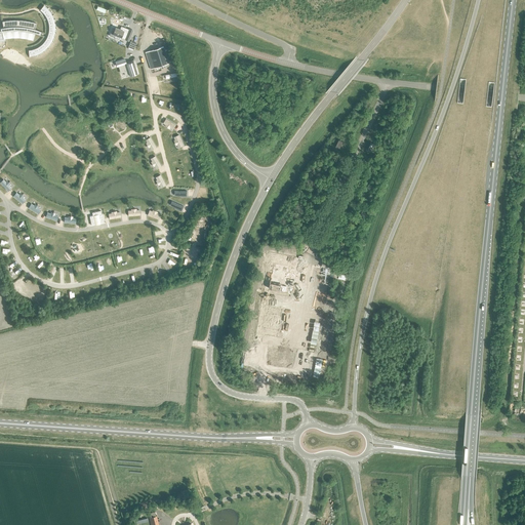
[(29,50),(30,54),(36,53),(39,51),(43,49),(46,47),(48,44),(50,40),(52,36),(53,33),(53,29),(53,24),(52,19),(51,16),(49,12),(46,9),(43,6),(40,10),(42,12),(45,14),(46,16),(48,21),(48,24),(49,27),(48,32),(47,36),(46,39),(44,42),(42,44),(40,46),(37,47),(35,49),(34,49),(29,50)]
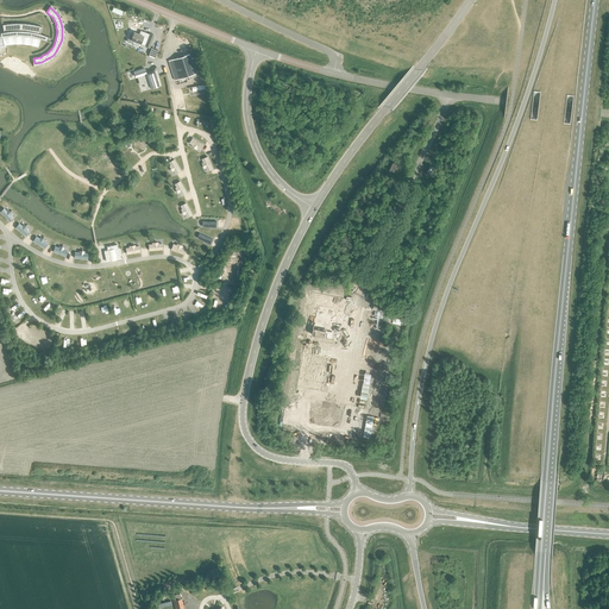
[(0,48),(1,48),(4,48),(5,46),(5,44),(5,43),(10,42),(12,42),(13,42),(16,42),(19,42),(25,42),(26,42),(30,43),(31,43),(35,43),(37,44),(39,37),(46,39),(46,38),(48,37),(39,33),(42,26),(39,26),(37,25),(33,25),(27,24),(24,24),(14,24),(7,24),(5,24),(2,25),(4,32),(0,32),(0,48)]
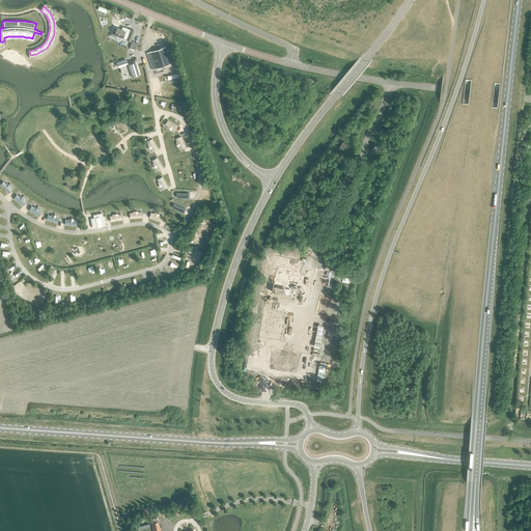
[(127,39),(130,40),(132,35),(127,33),(127,32),(116,28),(113,34),(122,37),(122,35),(128,37),(127,39)]
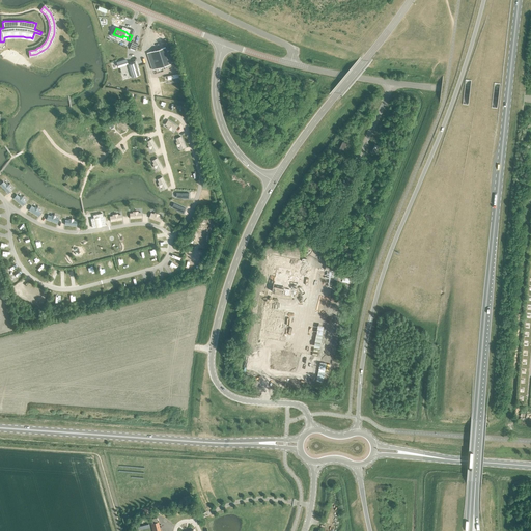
[(146,53),(152,70),(170,64),(164,47),(146,53)]
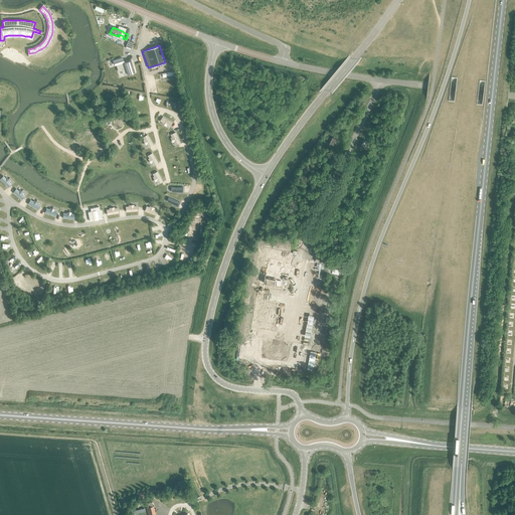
[(133,64),(132,64),(131,61),(124,63),(127,74),(135,71),(133,64)]
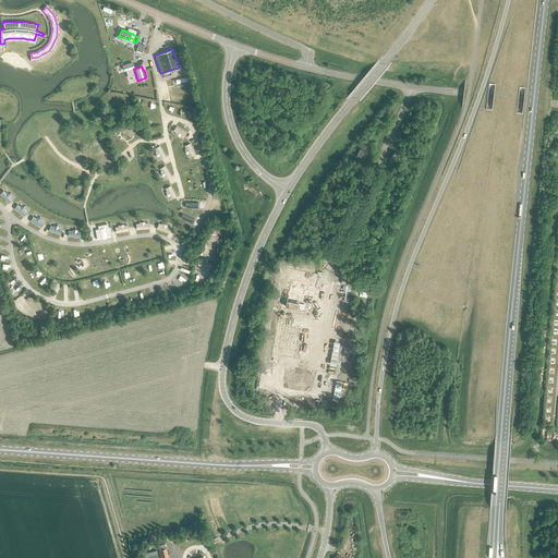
[(183,137),(186,133),(177,126),(173,132),(177,133),(176,135),(180,137),(181,136),(183,137)]
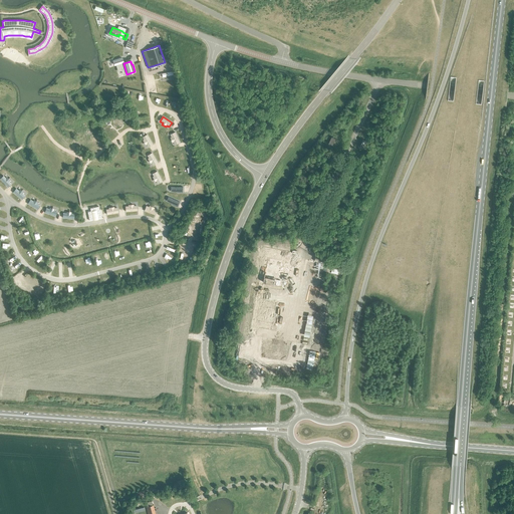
[(122,121),(115,117),(112,123),(119,127),(122,121)]
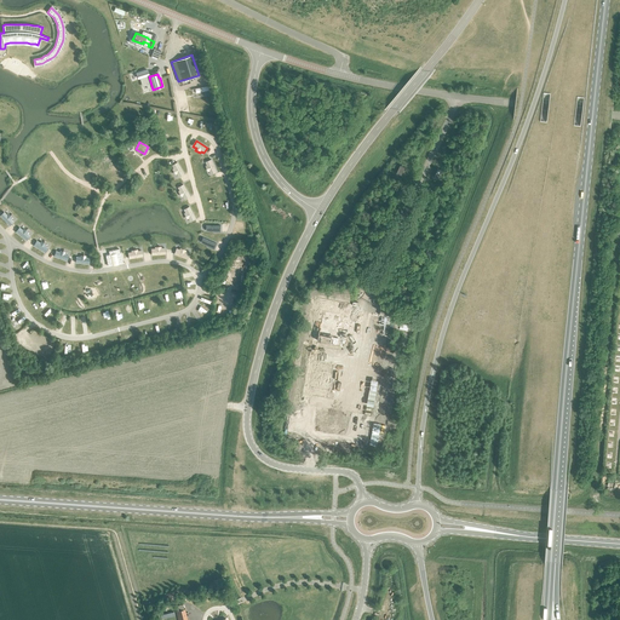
[(135,160),(131,154),(122,158),(126,164),(135,160)]
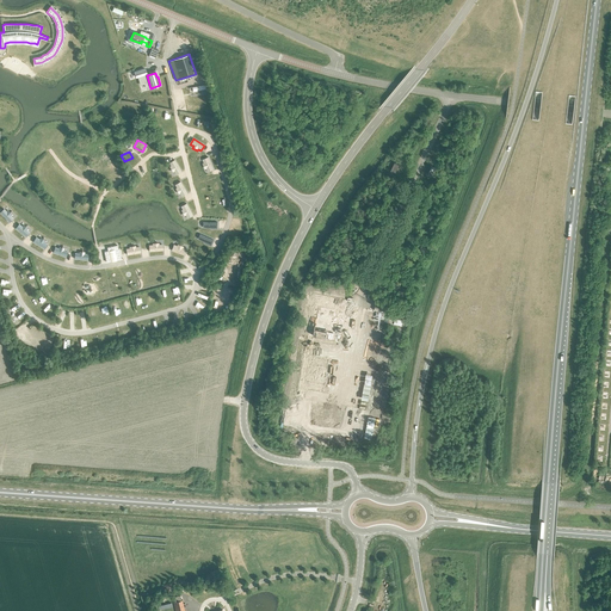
[(208,172),(214,170),(208,158),(203,160),(204,164),(203,164),(205,170),(207,168),(208,172)]
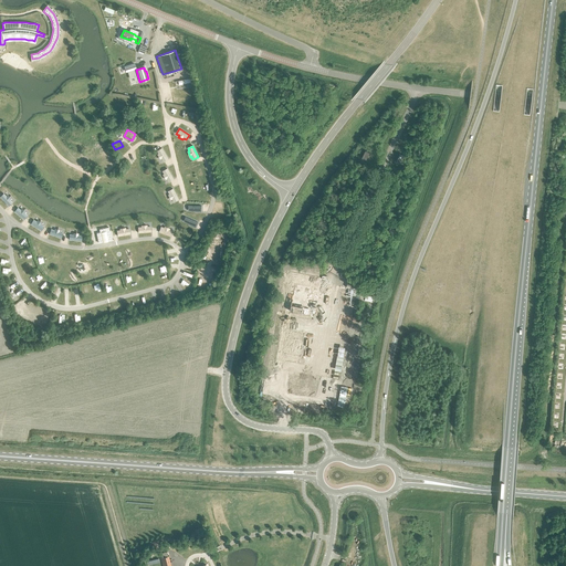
[(164,163),(168,160),(161,148),(156,152),(157,154),(156,155),(159,160),(161,159),(164,163)]
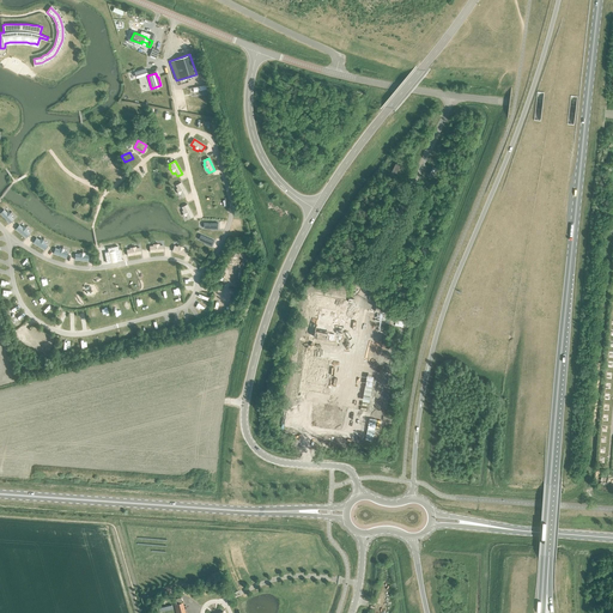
[(182,198),(188,195),(181,182),(175,186),(176,188),(175,189),(178,195),(181,194),(182,198)]
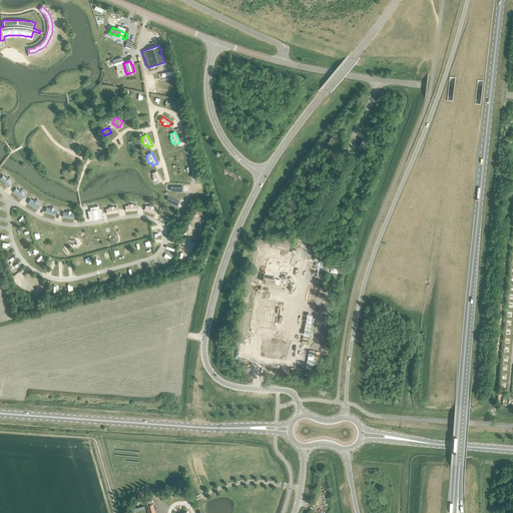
[(157,184),(162,181),(156,170),(151,173),(152,176),(151,176),(154,181),(156,180),(157,184)]
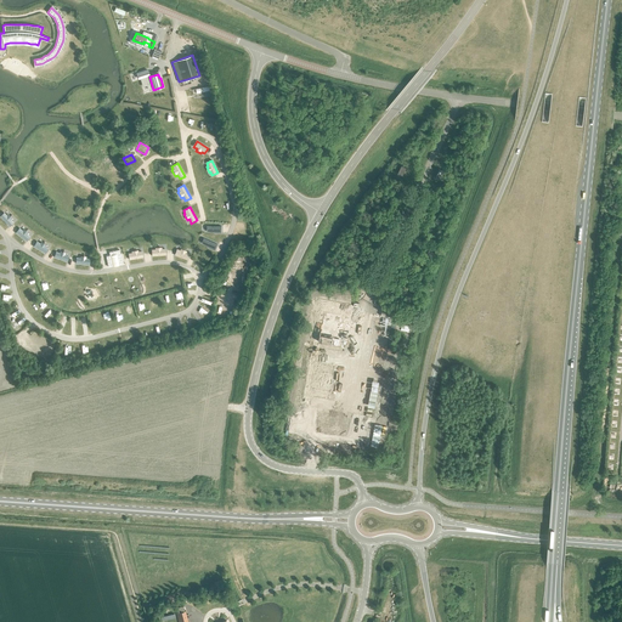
[(0,216),(9,226),(13,222),(11,220),(12,219),(7,215),(6,216),(4,213),(0,215),(0,216)]
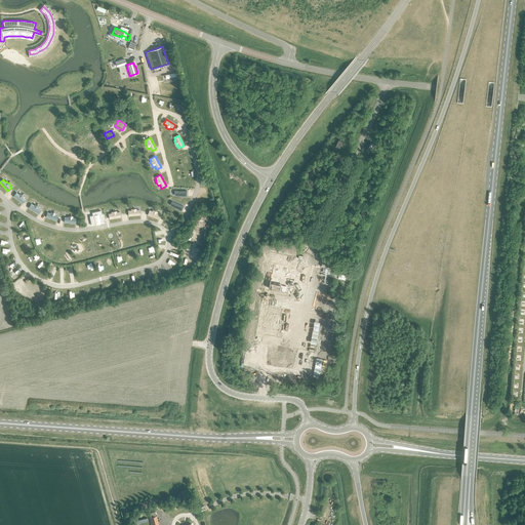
[(19,196),(16,193),(13,197),(22,204),(26,200),(23,198),(24,197),(21,194),(19,196)]
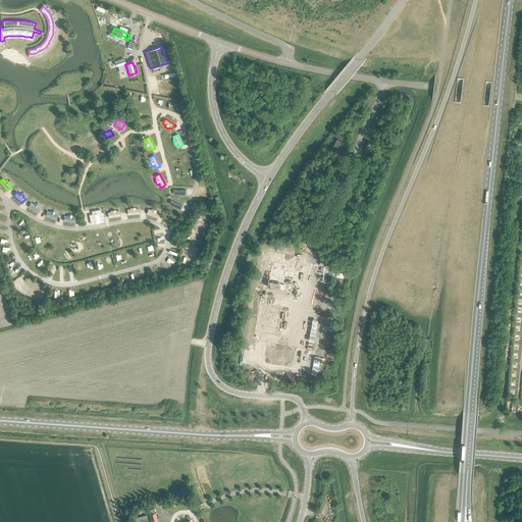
[(181,205),(171,200),(168,205),(179,210),(181,205)]
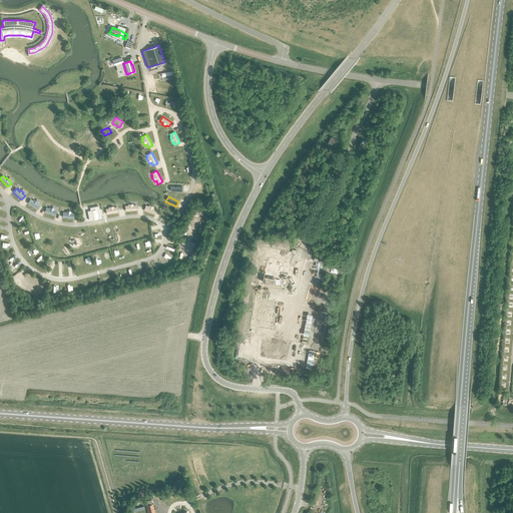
[(37,203),(38,202),(34,199),(33,201),(30,199),(27,203),(37,209),(39,205),(37,203)]
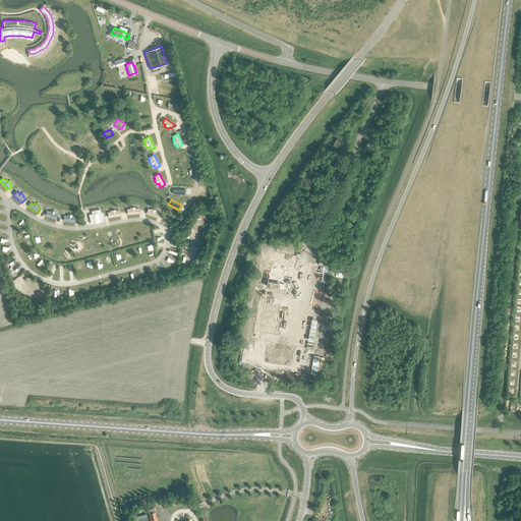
[(89,215),(91,223),(103,221),(102,212),(101,213),(100,209),(92,211),(92,214),(89,215)]
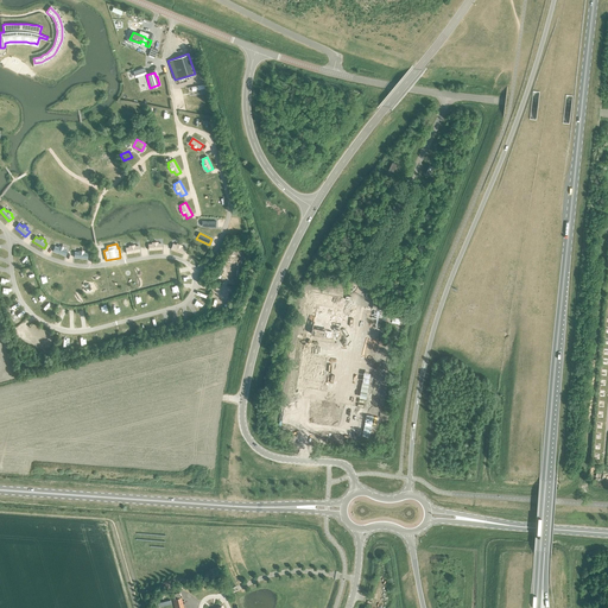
[(176,246),(172,245),(171,249),(183,254),(185,248),(182,247),(182,246),(177,244),(176,246)]
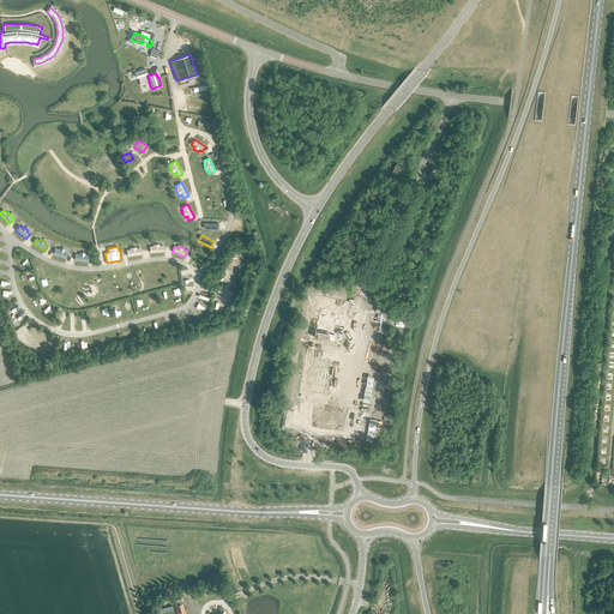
[(59,251),(55,250),(53,254),(66,259),(67,253),(65,252),(65,250),(59,248),(59,251)]
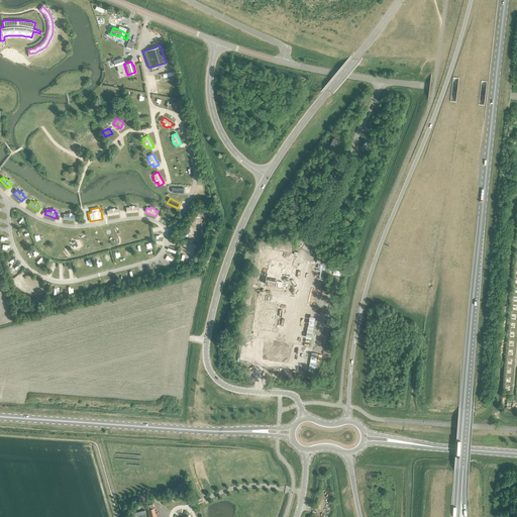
[(294,255),(273,252),(269,280),(289,284),(294,255)]
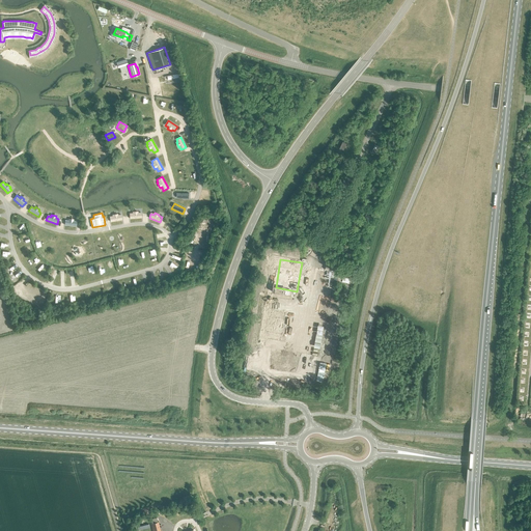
[(150,524),(152,530),(161,530),(159,522),(150,524)]
